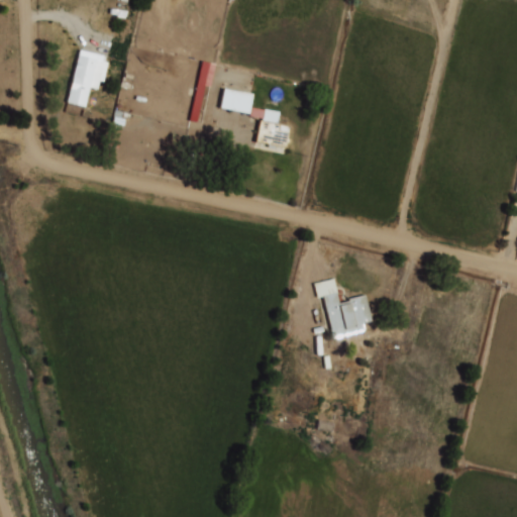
[(82,49),(109,56),(107,63),(110,63),(106,82),(102,81),(100,90),(92,88),(87,108),(69,103),(82,49)]
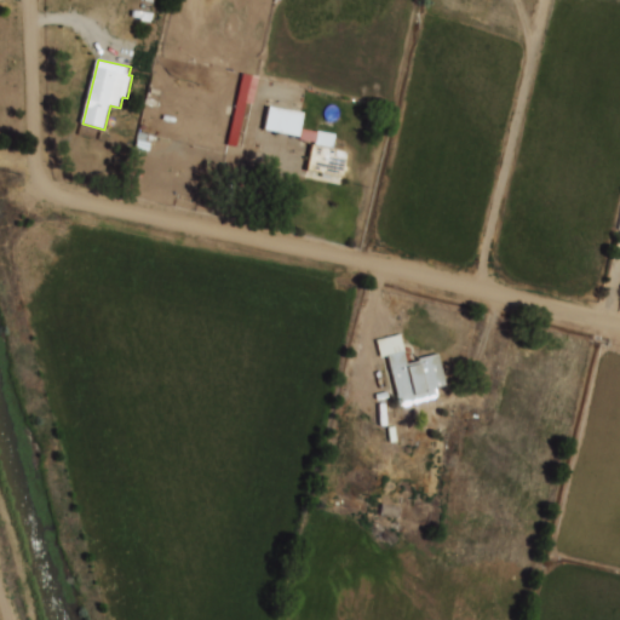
[(227,138),(241,141),(253,75),(239,72),(227,138)]
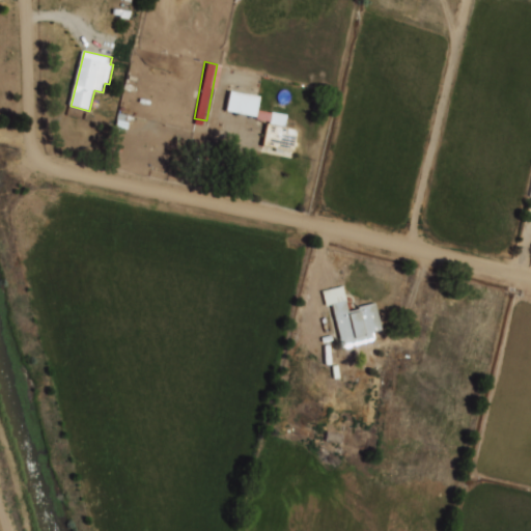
[(223,111),(255,116),(258,95),(226,90),(223,111)]
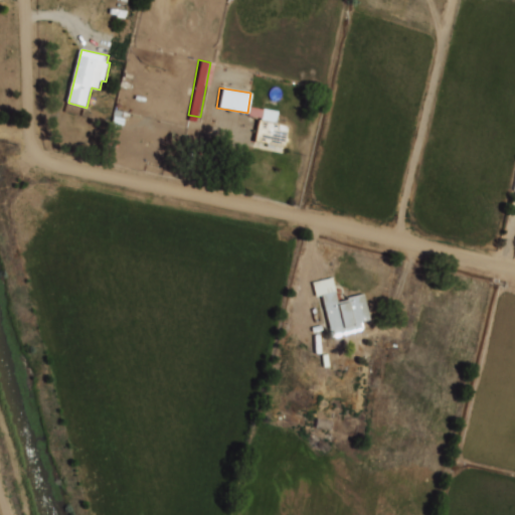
[(266,109),(282,112),(280,124),(293,126),(290,139),(292,140),(292,143),(290,144),(289,148),(256,142),(262,120),(264,120),(266,109)]
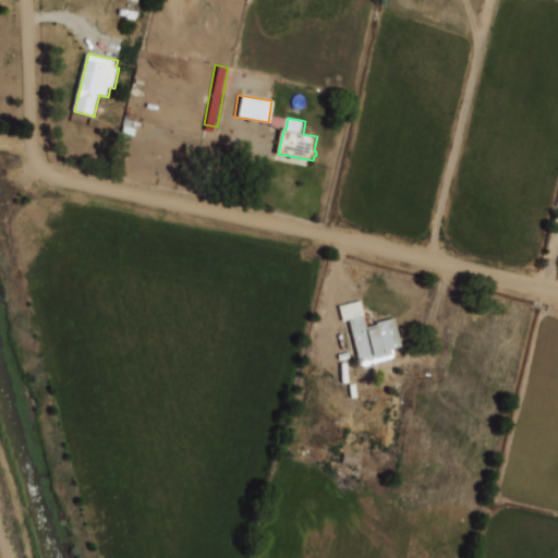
[(335,307),(360,302),(364,316),(361,317),(364,330),(376,328),(375,324),(392,319),(399,348),(389,350),(391,358),(355,366),(346,325),(339,326),(335,307)]
